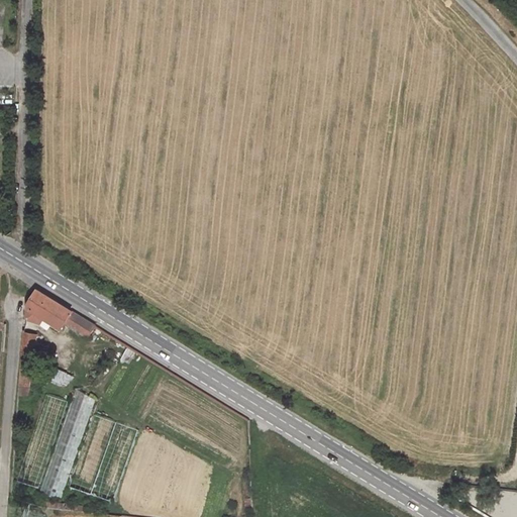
[(65,324),(88,338),(96,326),(37,290),(27,305),(24,318),(41,323),(44,318),(62,329),(65,324)]
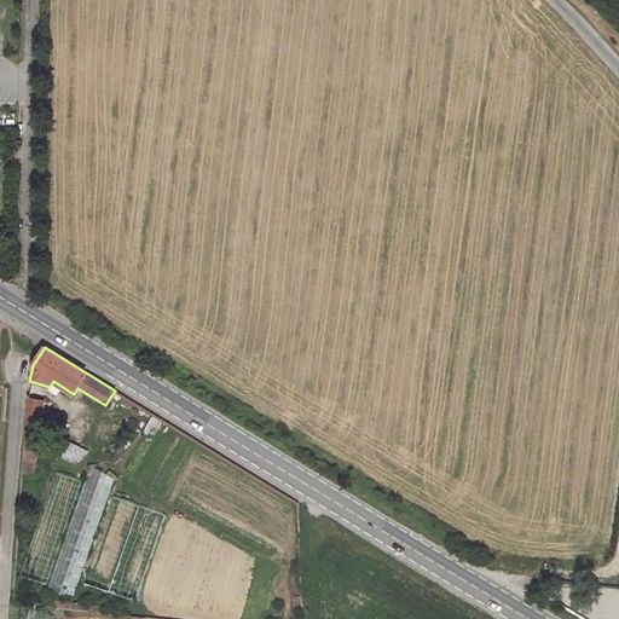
[(45,400),(28,398),(22,473),(35,474),(38,456),(44,457),(51,411),(44,410),(45,400)]
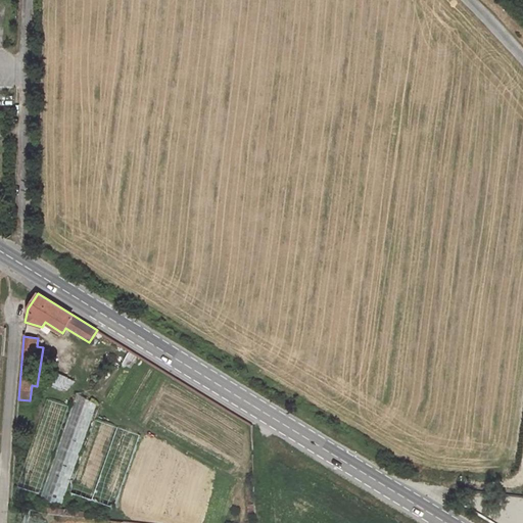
[(97,403),(77,392),(40,497),(61,506),(97,403)]
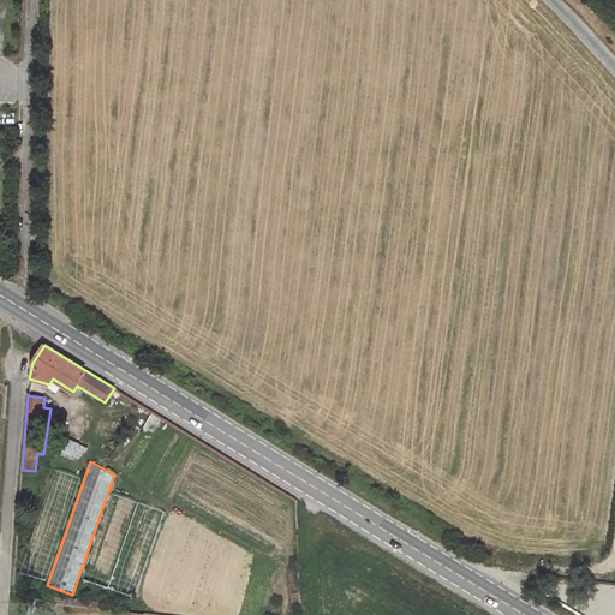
[(82,478),(54,467),(19,573),(46,581),(82,478)]
